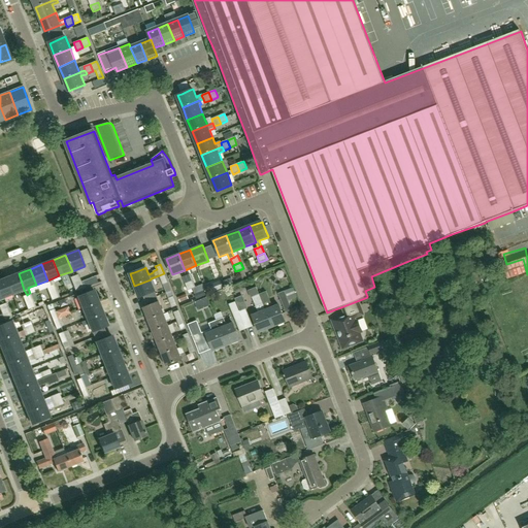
[(481,284),(477,272),(470,274),(473,286),(481,284)]
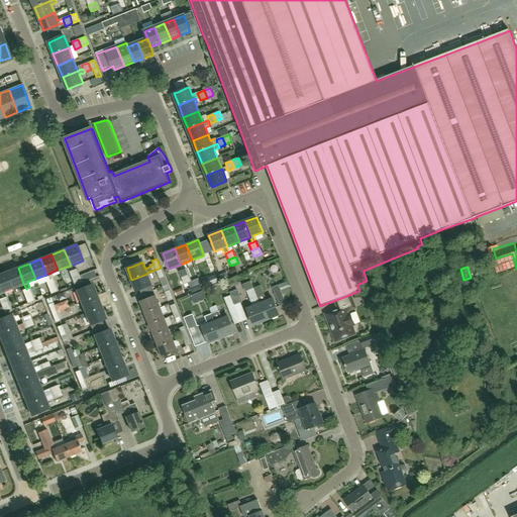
[(23,284),(18,268),(5,273),(11,288),(23,284)]
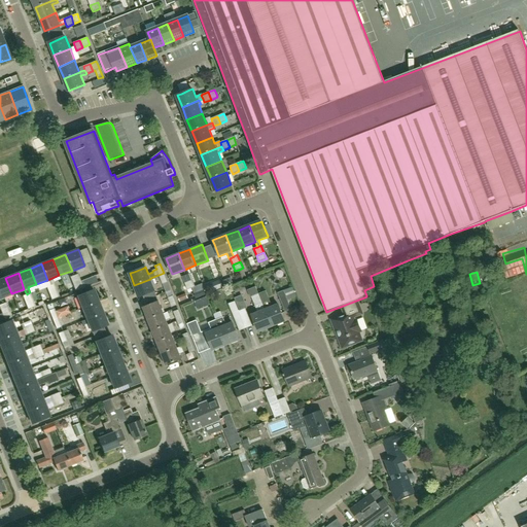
[(164,273),(159,275),(163,284),(168,282),(164,273)]
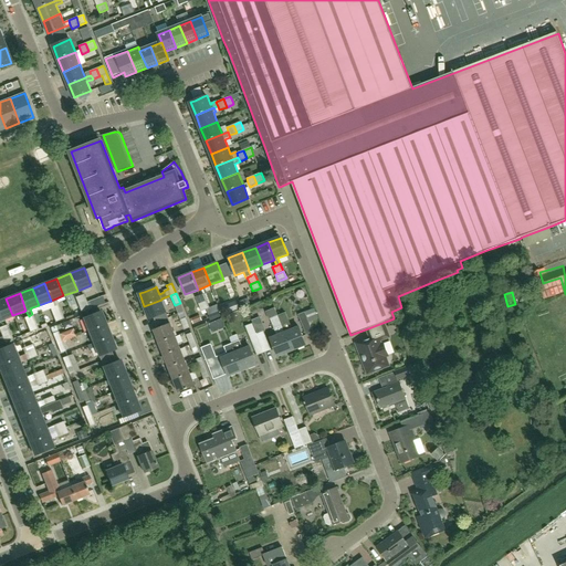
[(77,305),(86,302),(83,294),(80,296),(75,297),(77,305)]
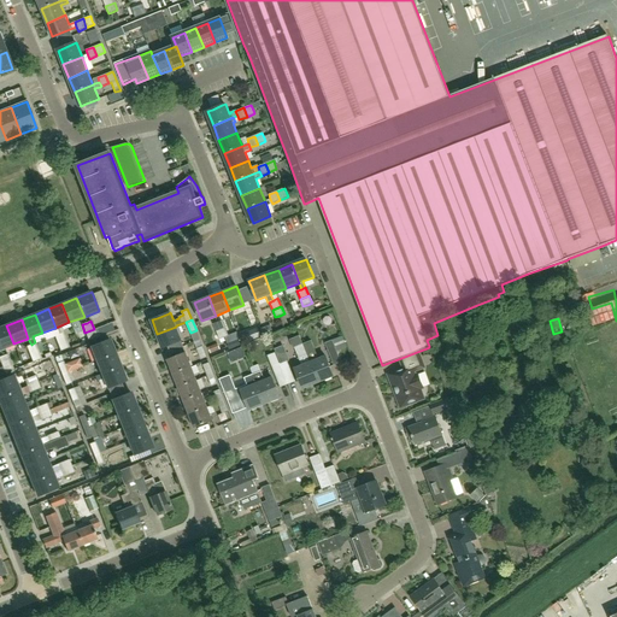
[(218,322),(213,324),(216,331),(225,328),(222,321),(218,322)]
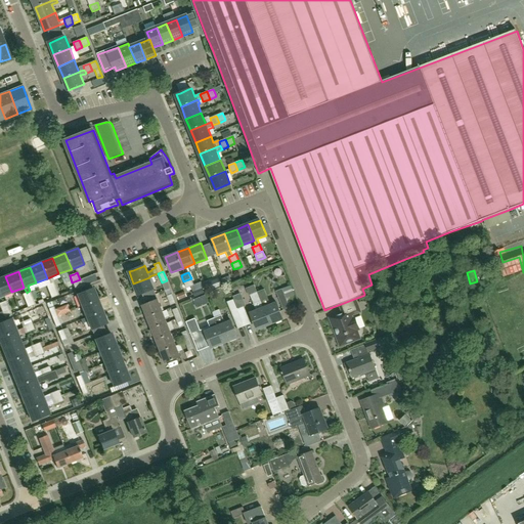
[(89,276),(80,279),(83,286),(83,287),(96,281),(95,280),(93,274),(89,276)]
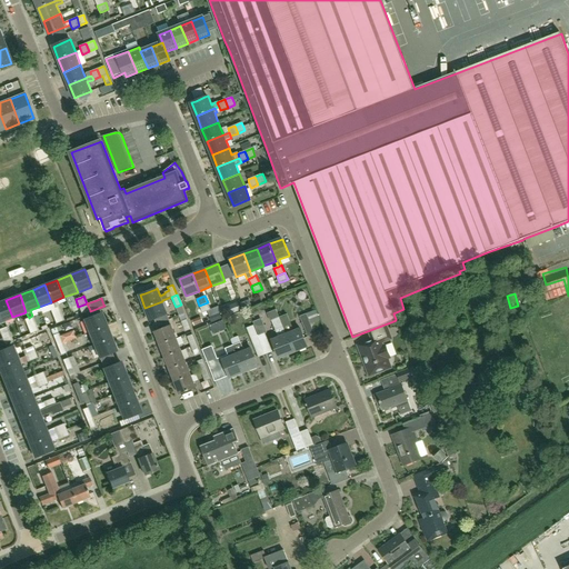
[(0,320),(0,322),(12,317),(6,300),(0,302),(0,320)]
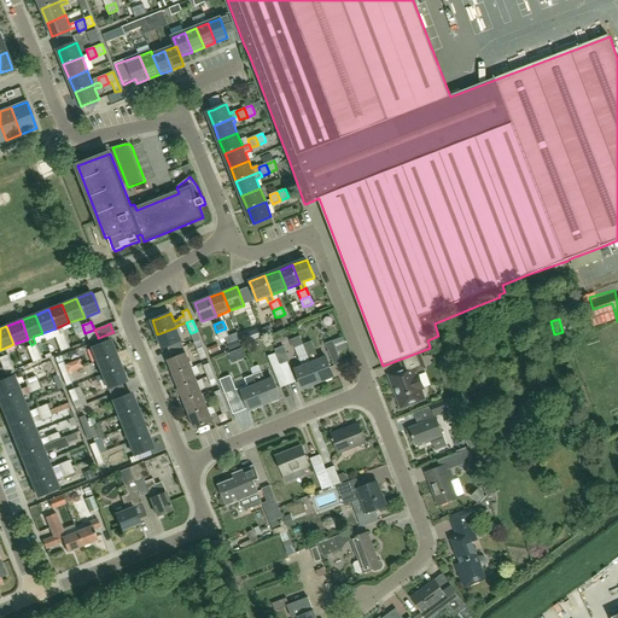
[(176,327),(157,334),(163,349),(181,340),(176,327)]
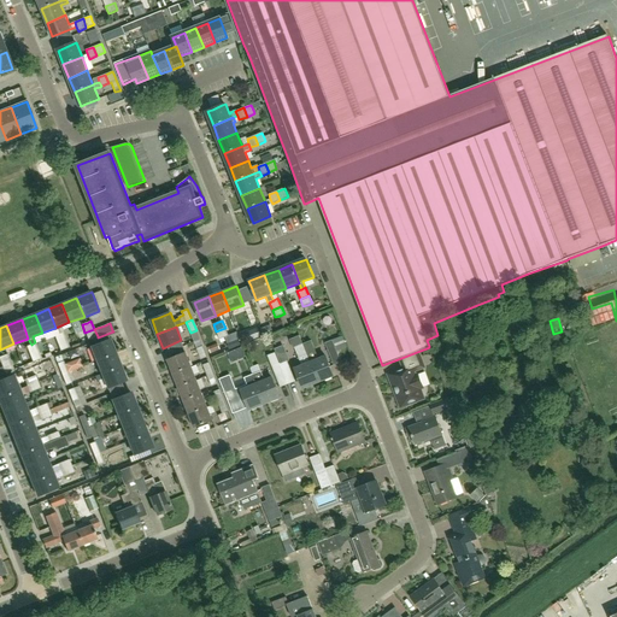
[(225,328),(216,331),(219,340),(224,338),(228,336),(225,328)]
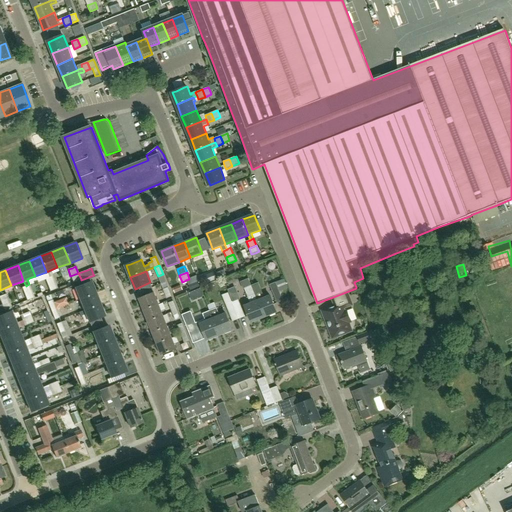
[(78,273),(70,276),(73,282),(77,280),(81,279),(78,273)]
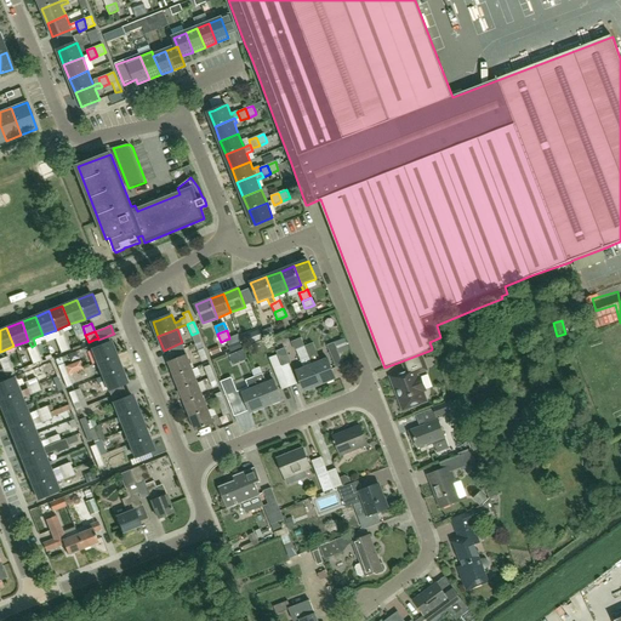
[(60,336),(55,337),(57,346),(67,342),(63,334),(60,336)]
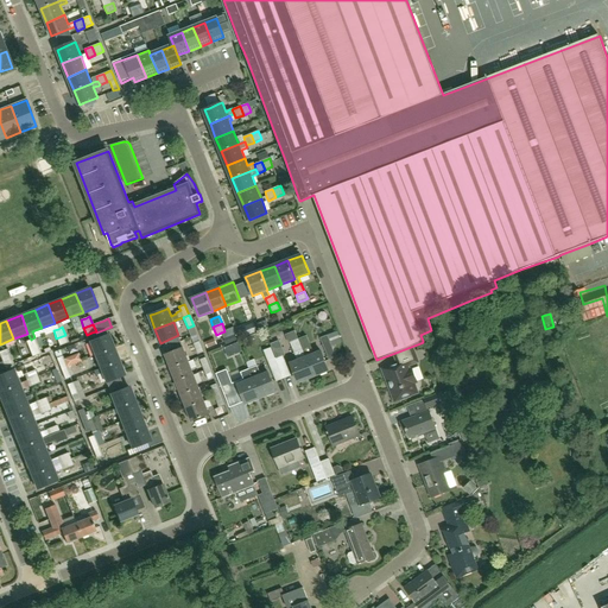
[(295,330),(287,333),(291,342),(298,361),(290,363),(298,384),(314,377),(299,340),(298,340),(295,330)]
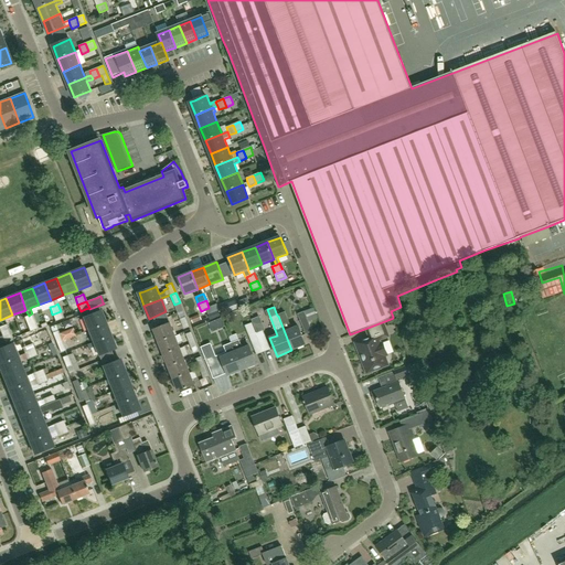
[(61,311),(52,315),(55,321),(60,320),(64,318),(61,311)]
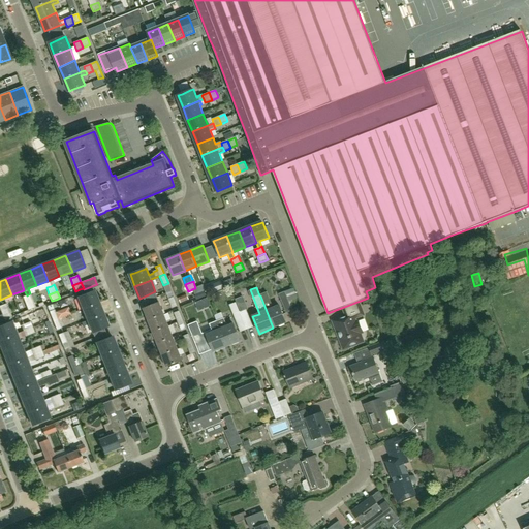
[(84,309),(99,303),(94,291),(79,298),(84,309)]
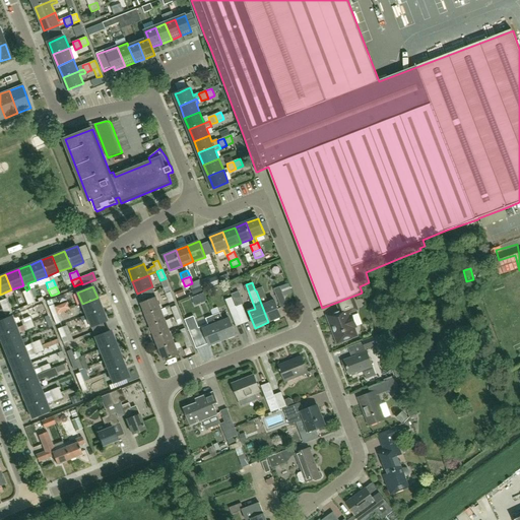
[(280,286),(274,289),(281,308),(287,306),(280,286)]
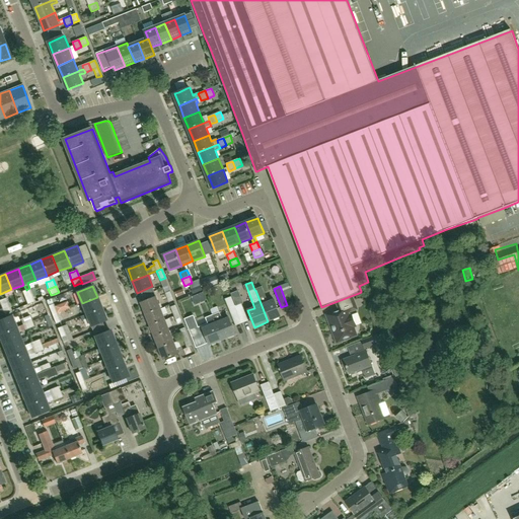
[(262,287),(255,290),(268,321),(281,316),(275,300),(268,302),(262,287)]
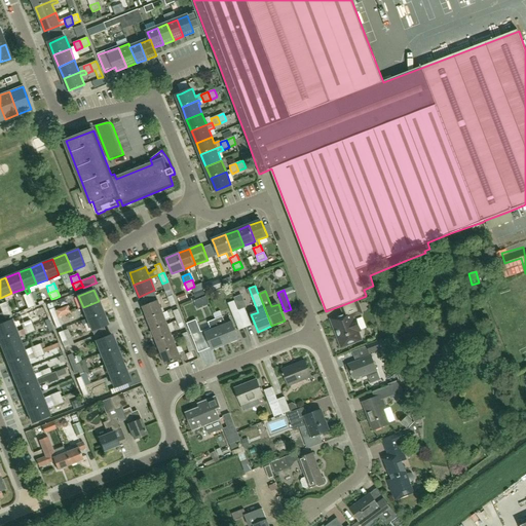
[(27,294),(23,295),(25,302),(33,299),(30,292),(27,294)]
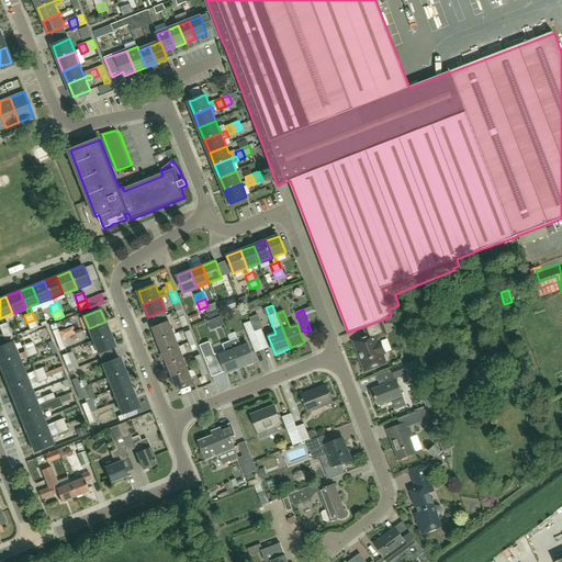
[(201,318),(199,313),(190,316),(192,322),(201,318)]
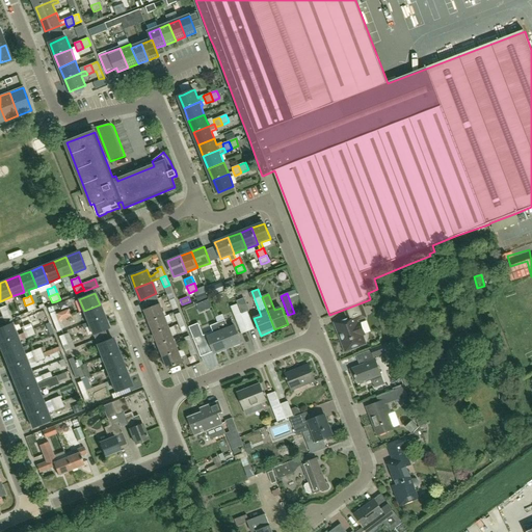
[(175,299),(169,301),(173,310),(178,308),(175,299)]
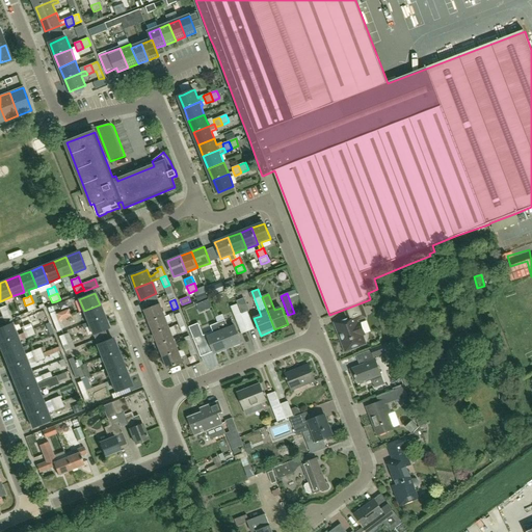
[(33,302),(25,306),(28,312),(32,311),(36,309),(33,302)]
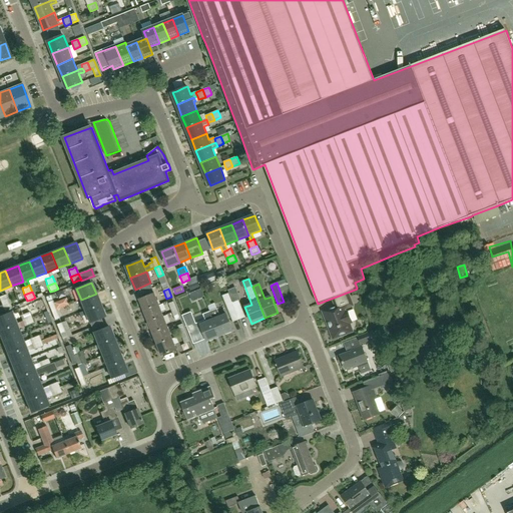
[(154,293),(139,299),(144,311),(159,305),(154,293)]
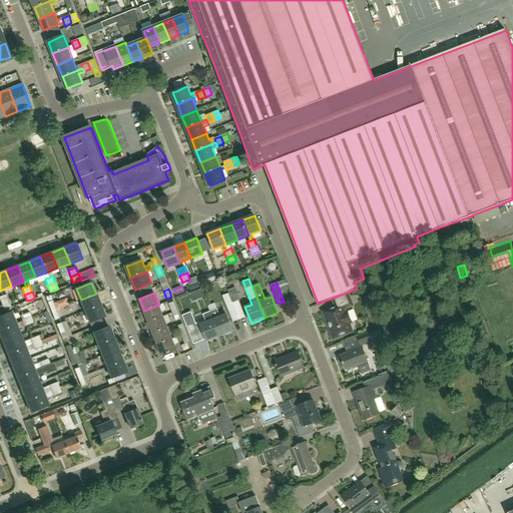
[(347,293),(334,298),(337,306),(323,311),(333,339),(352,332),(349,325),(353,323),(348,310),(344,312),(343,309),(352,306),(347,293)]
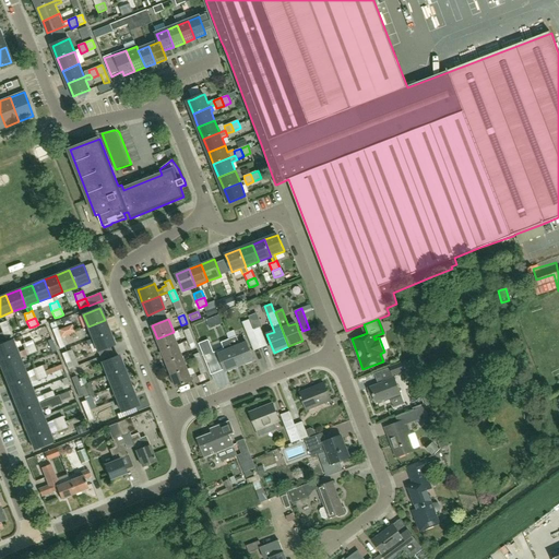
[(7,320),(0,322),(0,326),(1,331),(10,328),(7,320)]
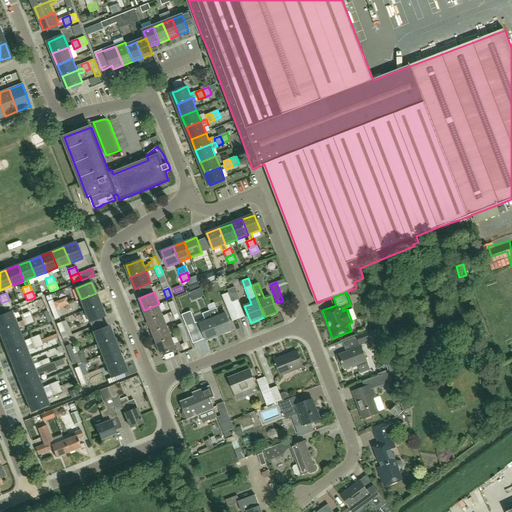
[(100,304),(96,293),(81,299),(85,310),(100,304)]
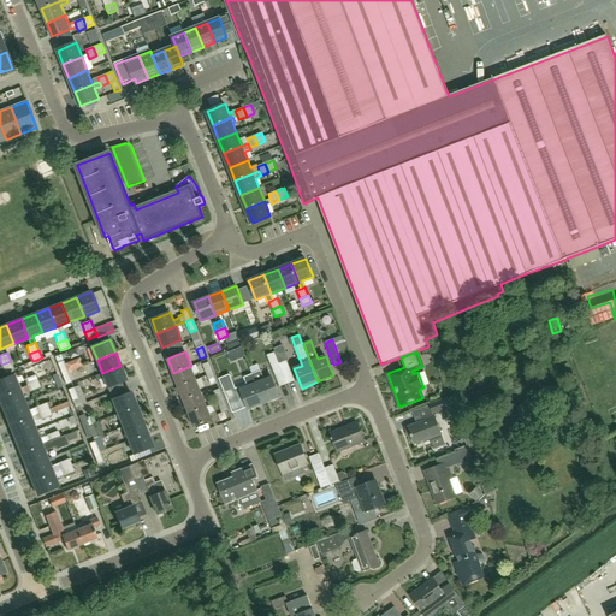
[(288,383),(295,380),(286,360),(279,362),(288,383)]
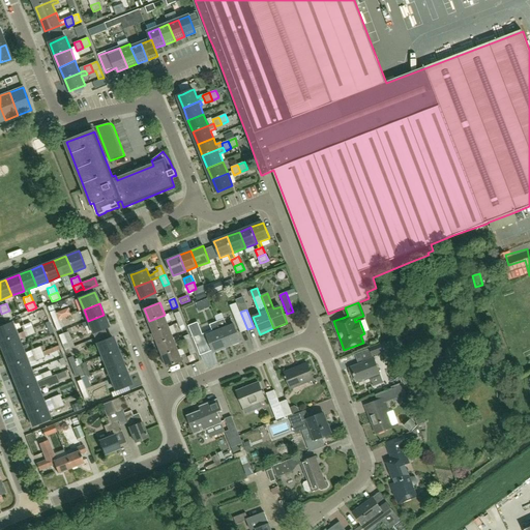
[(9,311),(1,314),(4,321),(11,318),(9,311)]
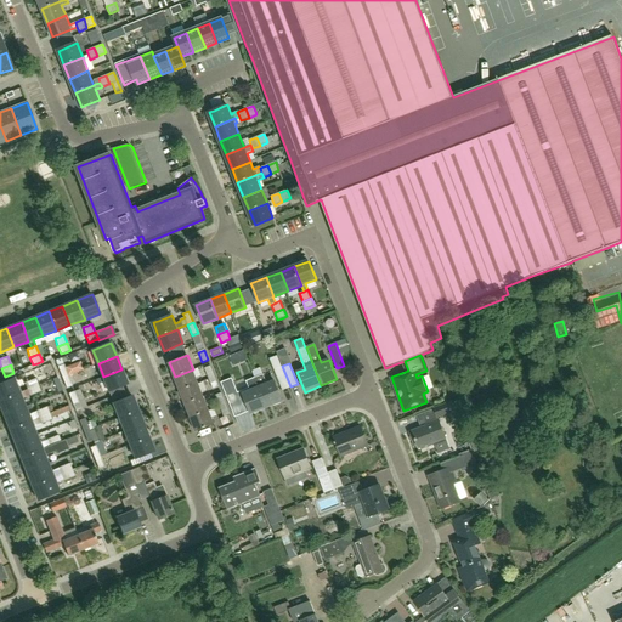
[(63,365),(57,367),(62,378),(68,375),(63,365)]
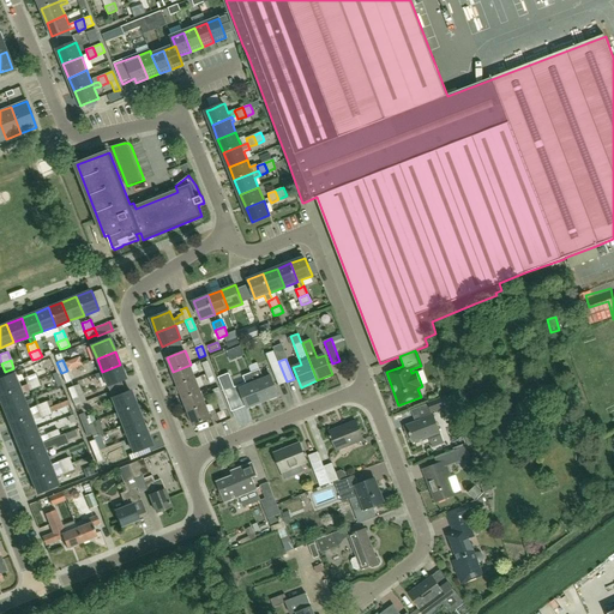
[(208,361),(202,363),(205,371),(203,372),(202,375),(206,374),(212,372),(208,361)]
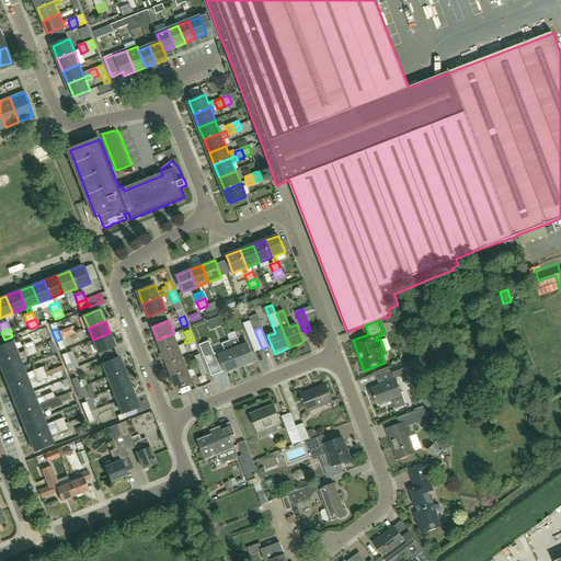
[(262,348),(254,330),(247,333),(254,352),(262,348)]
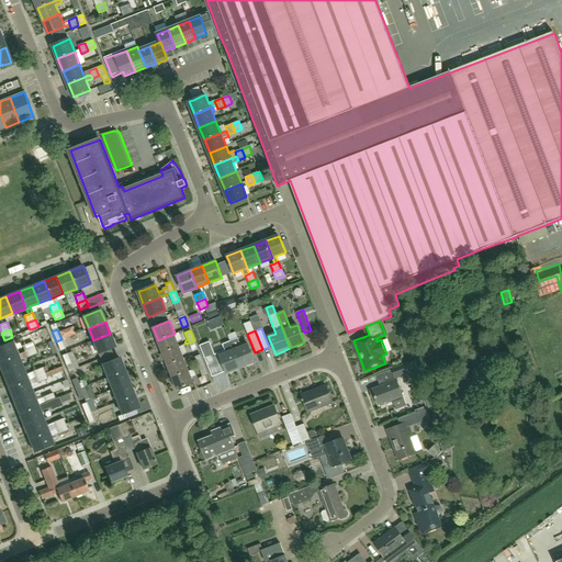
[(89,349),(96,346),(99,352),(115,346),(110,334),(93,340),(87,343),(89,349)]
